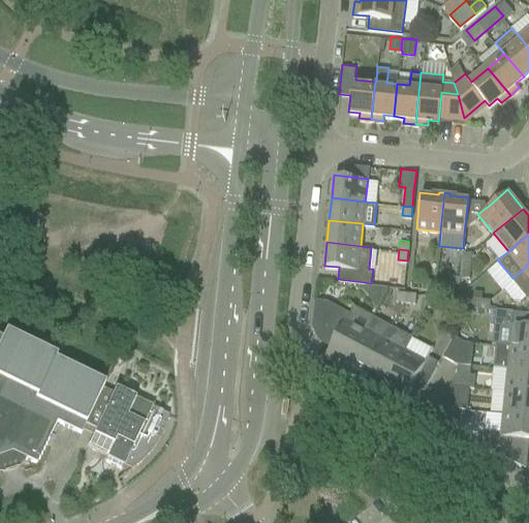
[(470,264),(471,250),(463,249),(461,263),(470,264)]
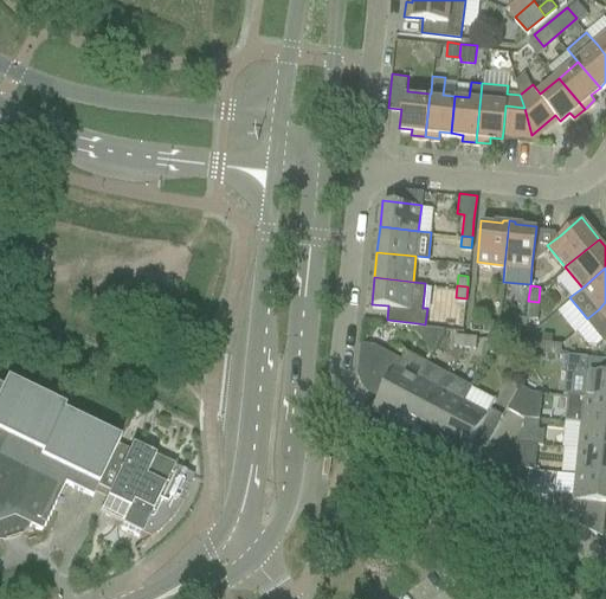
[(537,316),(539,302),(528,301),(527,315),(537,316)]
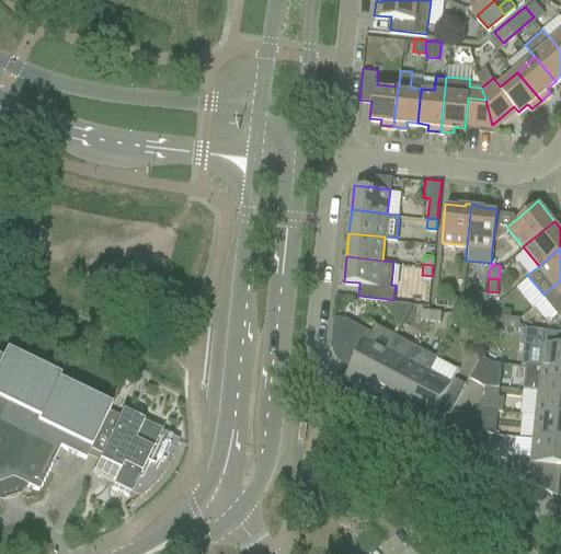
[(560,279),(554,286),(544,295),(559,314),(560,312),(560,279)]
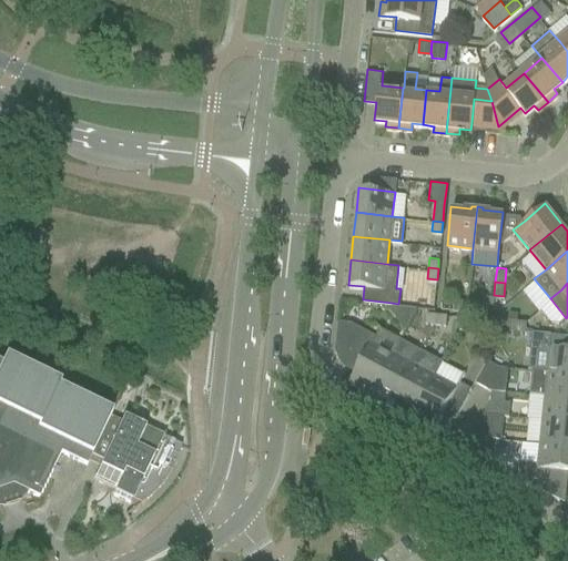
[(466,308),(467,298),(454,297),(453,307),(466,308)]
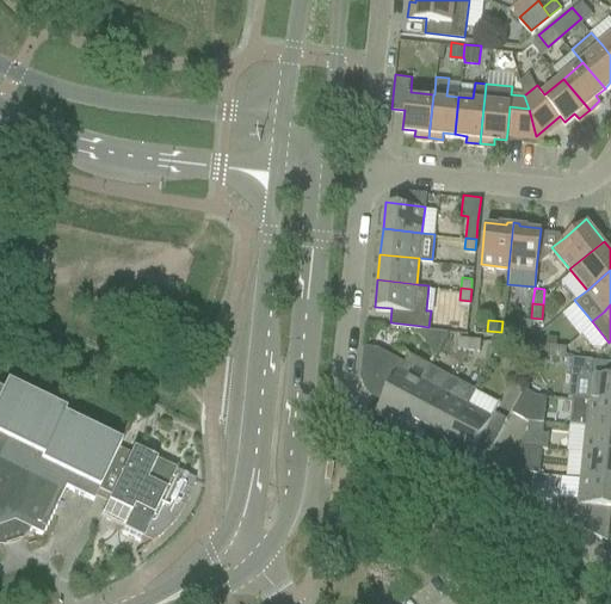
[(517,333),(518,324),(503,321),(501,332),(517,333)]
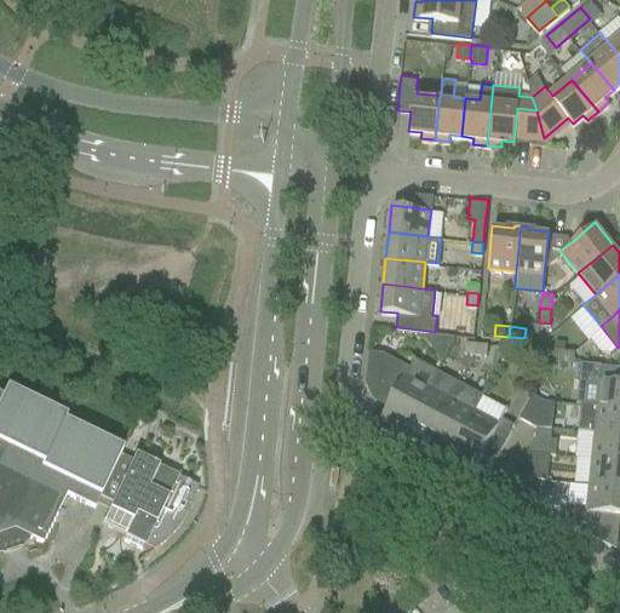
[(455,333),(435,332),(428,331),(428,336),(438,355),(443,357),(455,333)]
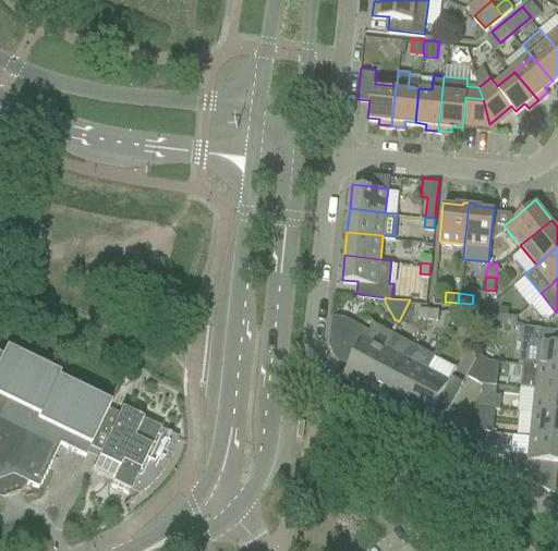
[(427,316),(428,306),(419,305),(417,315),(427,316)]
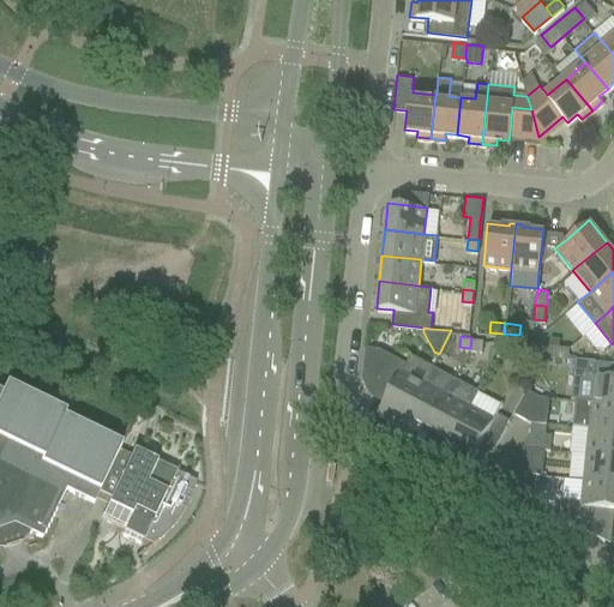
[(481,349),(482,338),(471,337),(470,348),(481,349)]
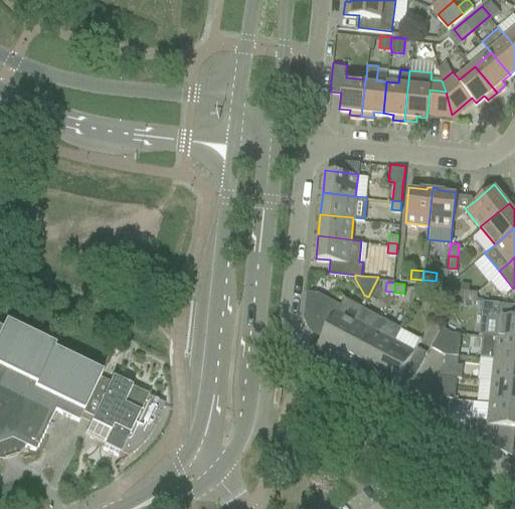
[(463,297),(464,289),(452,287),(451,296),(463,297)]
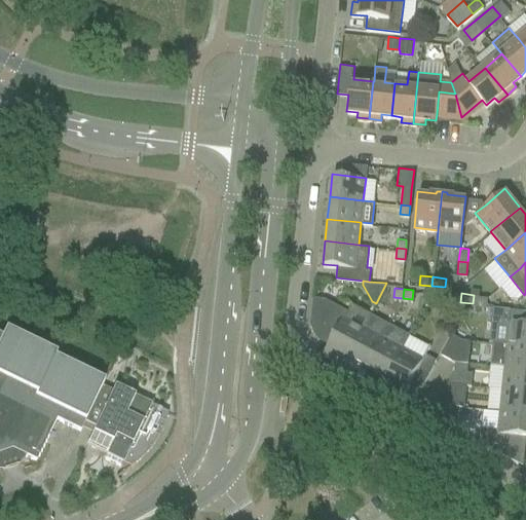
[(486,305),(487,296),(474,295),(473,303),(486,305)]
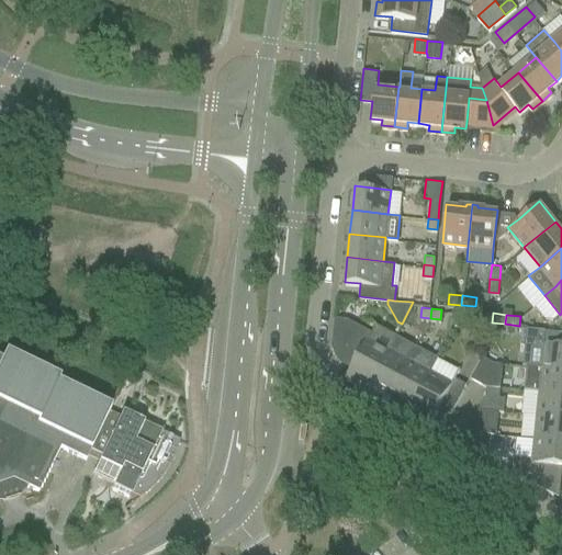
[(333,335),(332,346),(355,358),(345,377),(367,389),(372,380),(371,378),(389,347),(368,336),(372,330),(367,327),(347,317),(335,316),(333,335)]
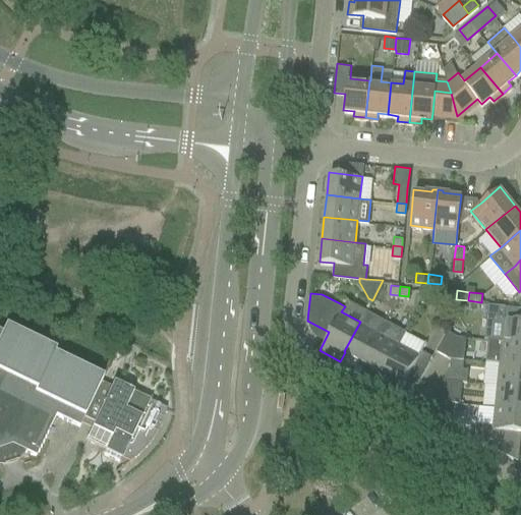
[(488,309),(486,326),(503,328),(502,339),(520,341),(520,305),(509,304),(488,302),(488,309)]
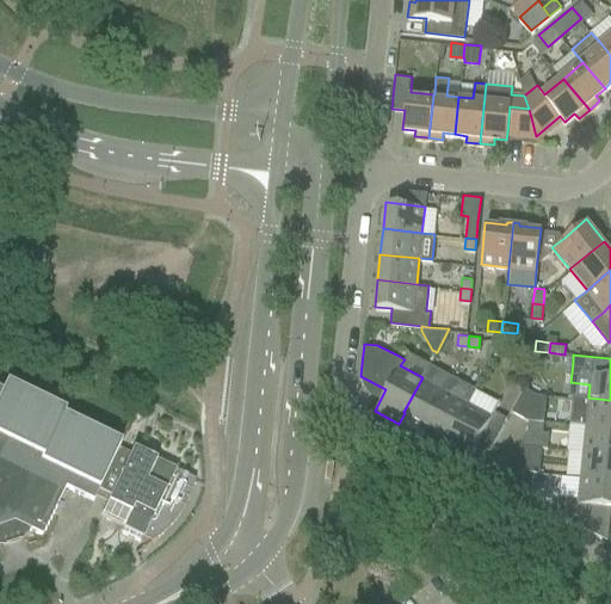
[(426,424),(454,374),(431,362),(423,377),(403,412),(405,413),(426,424)]
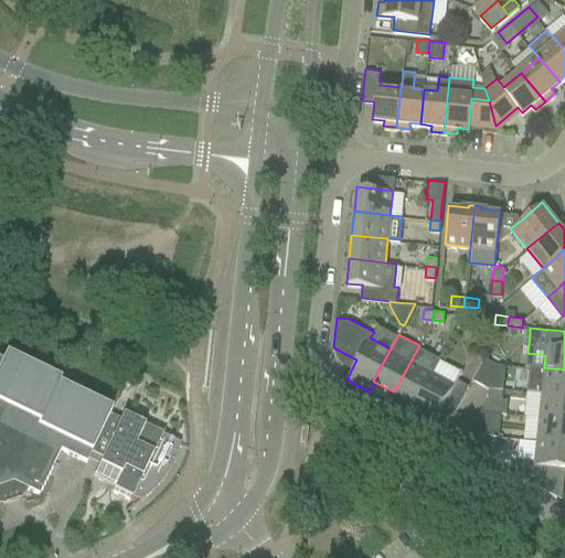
[(439,357),(440,356),(419,345),(394,392),(415,403),(433,371),(439,357)]
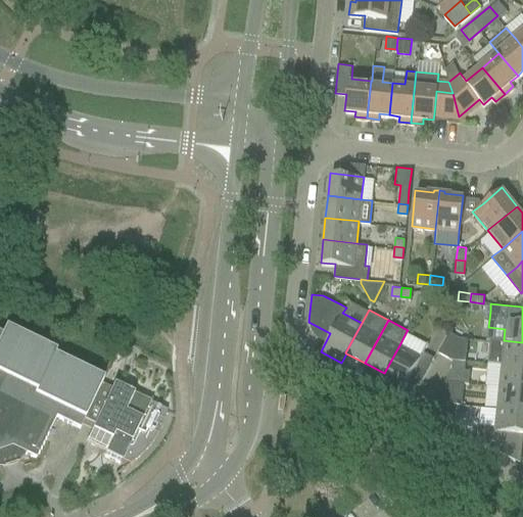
[(0,447),(10,443),(35,455),(55,413),(79,425),(83,416),(100,381),(102,377),(53,353),(54,349),(4,325),(1,332),(0,331),(0,447)]
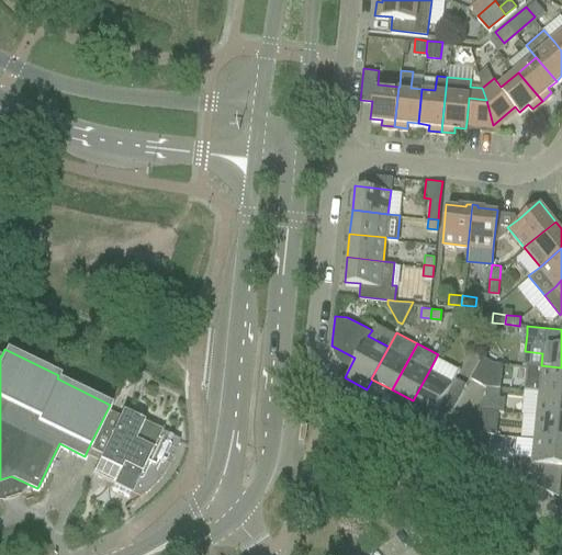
[(470,376),(481,353),(473,349),(461,372),(470,376)]
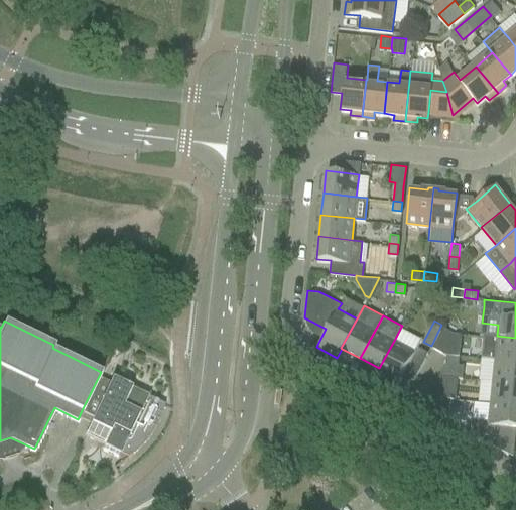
[(455,332),(441,325),(431,346),(445,353),(460,354),(462,332),(455,332)]
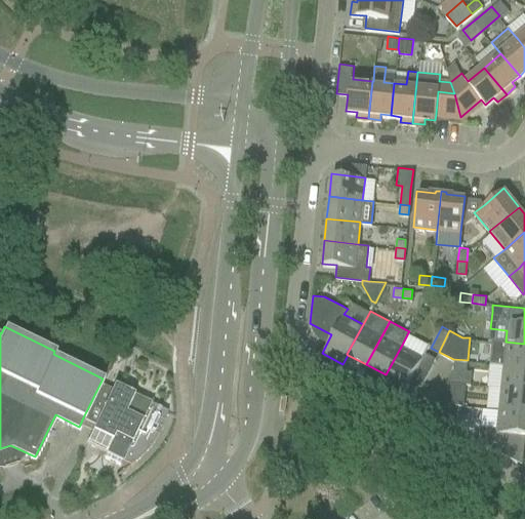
[(524,344),(506,342),(493,340),(490,362),(502,363),(502,364),(524,366),(524,344)]
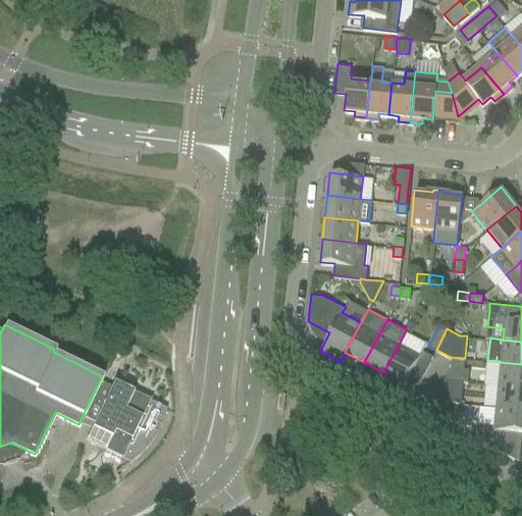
[(383,372),(378,381),(400,393),(409,374),(419,380),(429,362),(430,359),(432,355),(422,349),(419,353),(400,343),(383,372)]
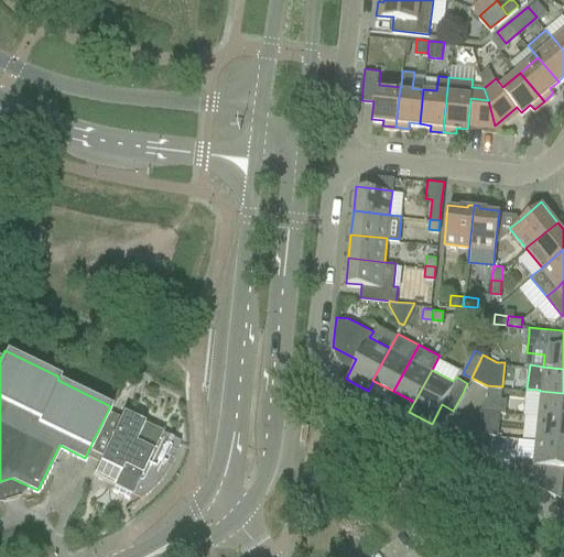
[(501,396),(502,386),(487,385),(487,395),(479,407),(500,410),(506,411),(507,396),(501,396)]
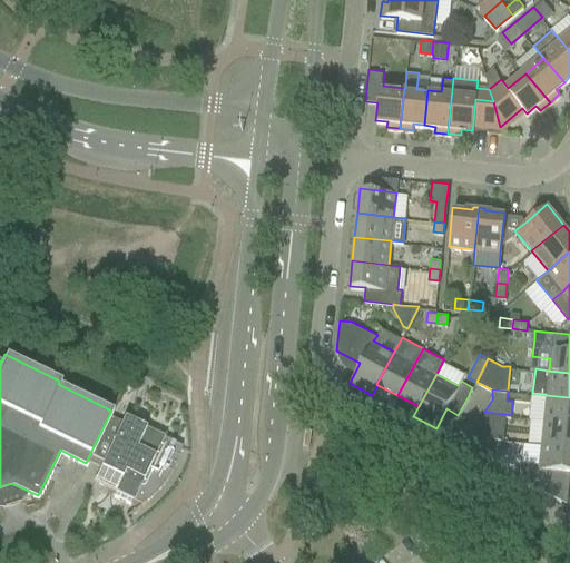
[(569,397),(546,395),(543,418),(569,421),(569,397)]
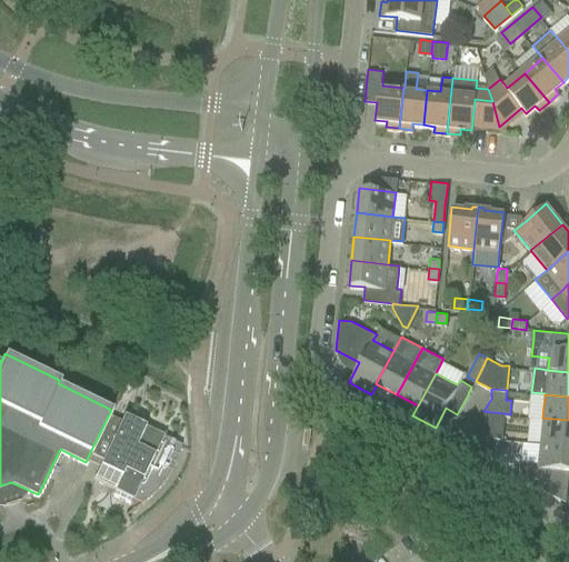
[(502,438),(505,413),(483,411),(478,423),(476,435),(502,438)]
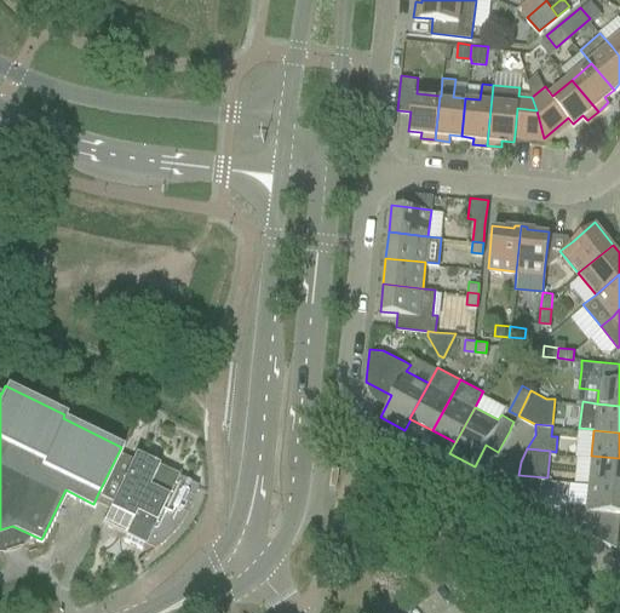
[(193,494),(196,483),(196,482),(177,474),(179,469),(158,458),(155,463),(133,452),(131,458),(119,452),(98,493),(110,499),(101,521),(122,532),(120,537),(142,546),(144,543),(151,546),(135,560),(139,565),(136,560),(162,540),(170,532),(177,523),(184,515),(189,504),(193,494)]
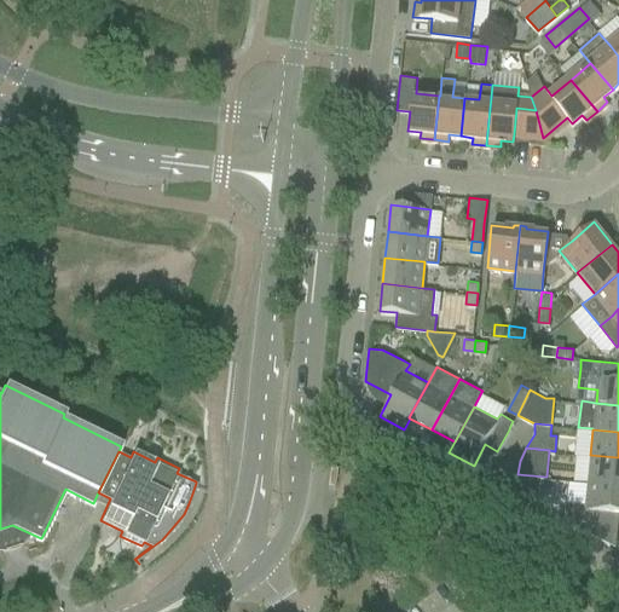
[(618,457),(590,455),(588,481),(618,484),(618,457)]
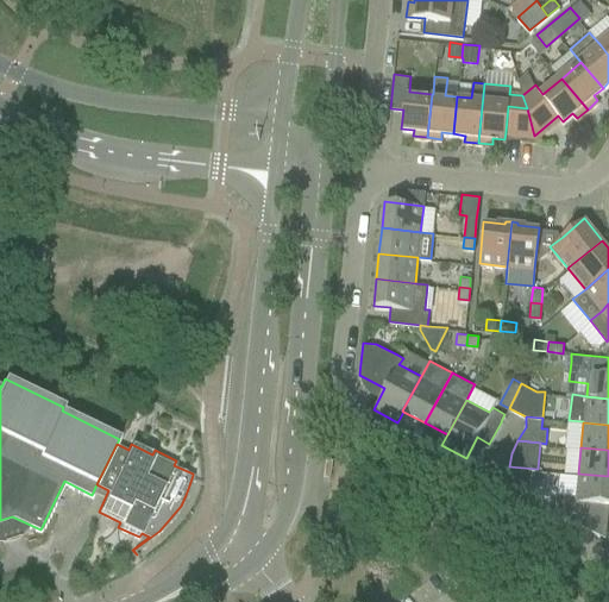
[(551,507),(551,508),(600,534),(603,502),(608,502),(608,476),(578,474),(576,499),(557,496),(551,507)]
